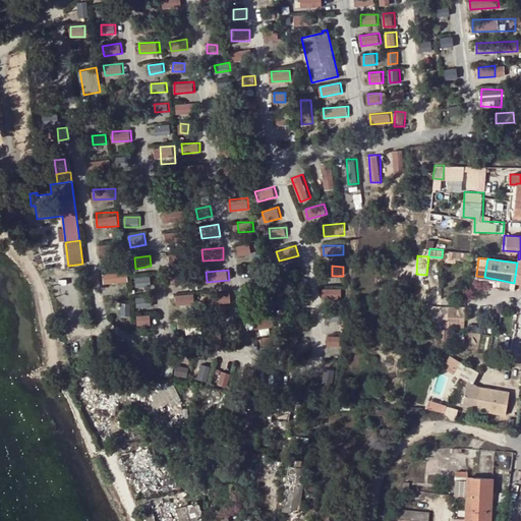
[(131,281),(130,271),(103,273),(104,283),(131,281)]
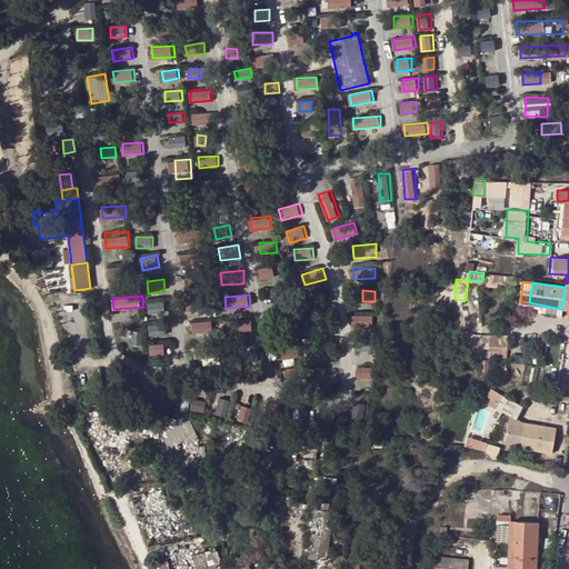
[(560,316),(561,309),(540,305),(541,312),(546,313),(560,316)]
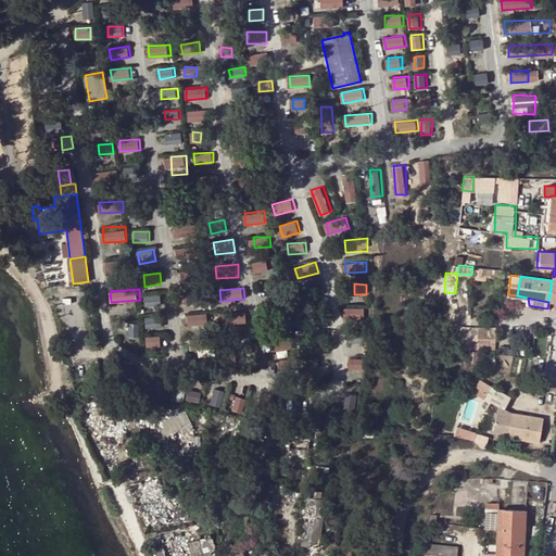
[(366,317),(365,306),(345,307),(345,318),(366,317)]
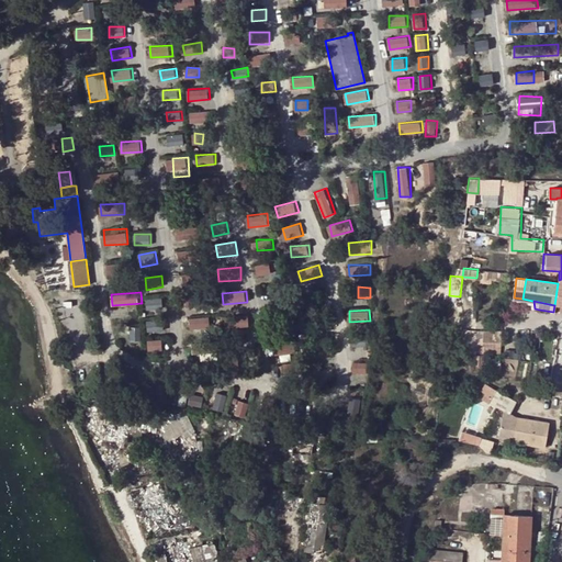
[(190,332),(210,332),(210,317),(191,317),(190,332)]
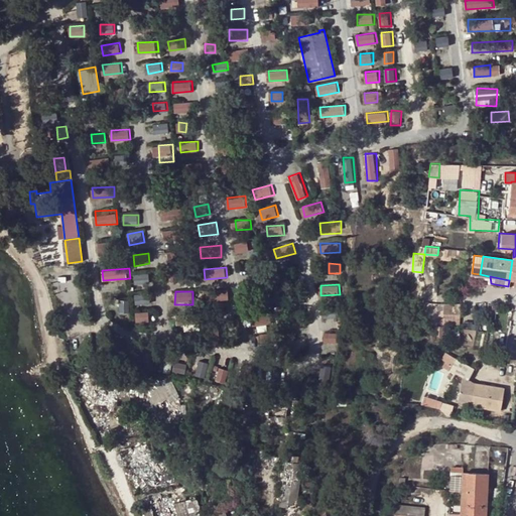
[(442,303),(442,313),(458,314),(458,304),(442,303)]
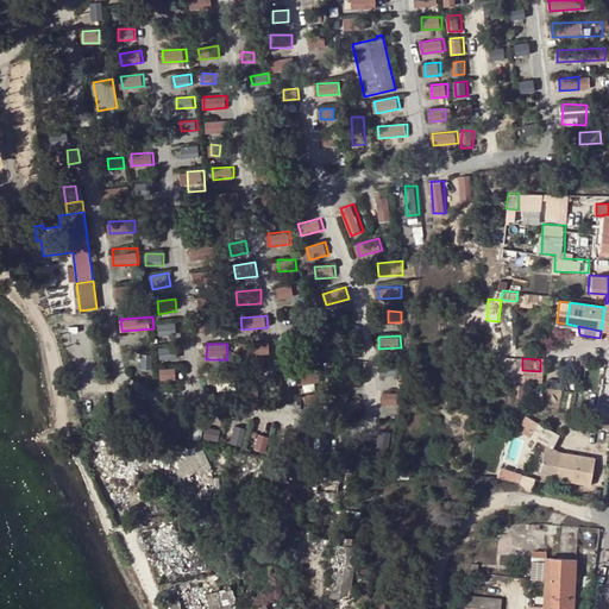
[(177,378),(176,366),(161,369),(162,380),(177,378)]
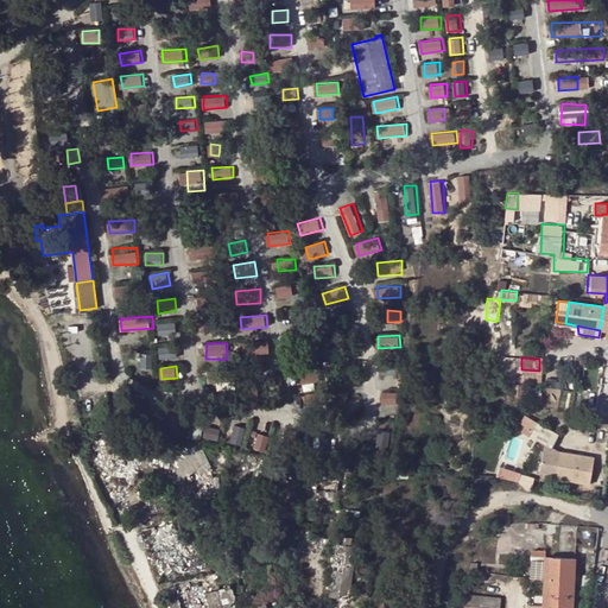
[(539,371),(521,369),(520,382),(539,382),(539,371)]
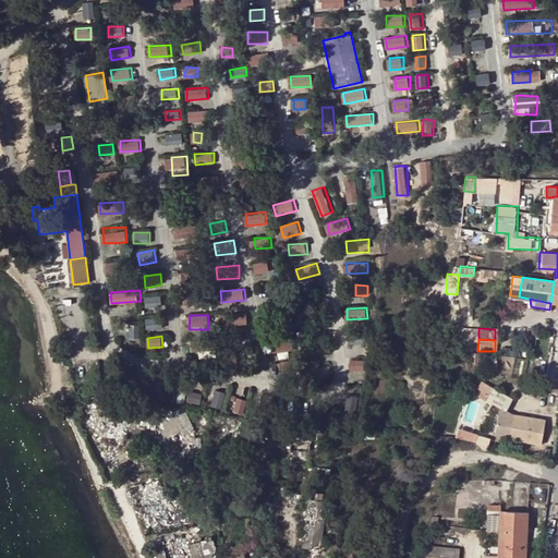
[(363,371),(364,361),(352,360),(351,370),(363,371)]
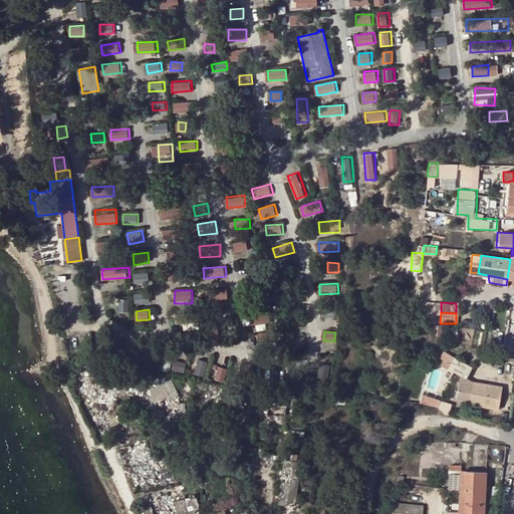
[(465,378),(471,366),(453,356),(448,368),(465,378)]
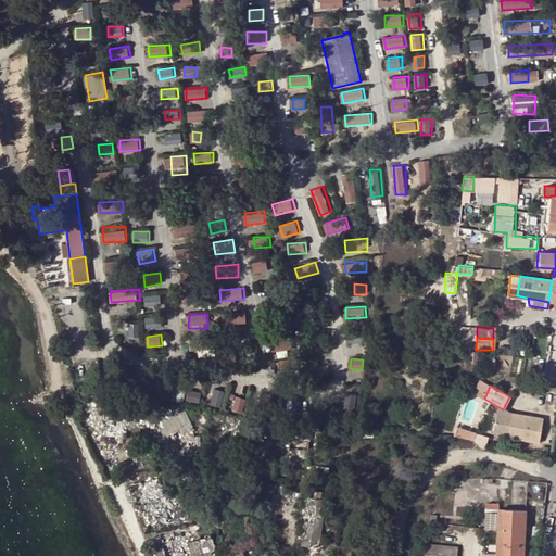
[(220,405),(225,390),(216,388),(213,404),(220,405)]
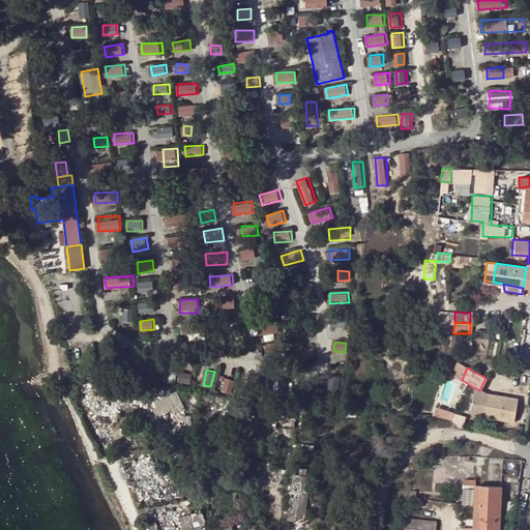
[(149,418),(172,407),(163,388),(153,393),(148,386),(134,393),(138,401),(139,400),(149,418)]
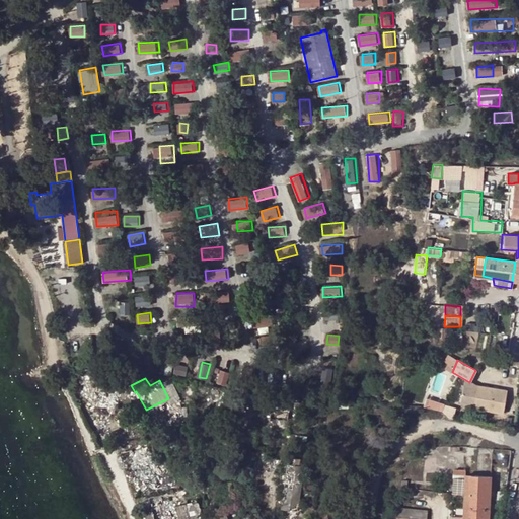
[(159,380),(168,398),(173,396),(165,380),(161,379),(159,380)]
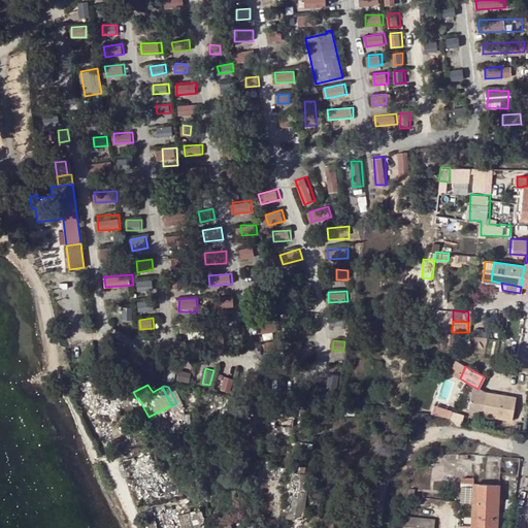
[(484,389),(482,407),(496,409),(496,413),(513,414),(516,390),(484,387),(484,389)]
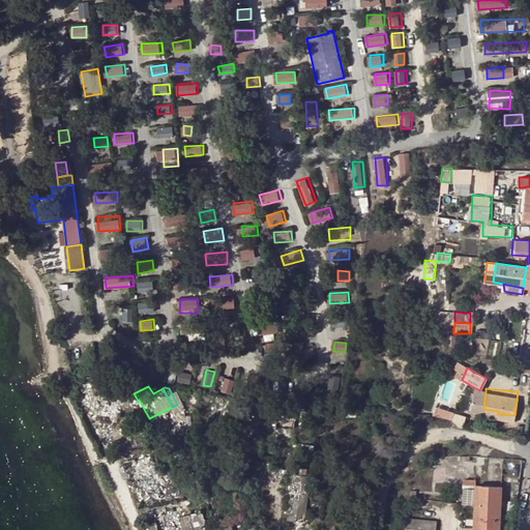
[(486,390),(478,393),(477,409),(483,409),(486,390)]
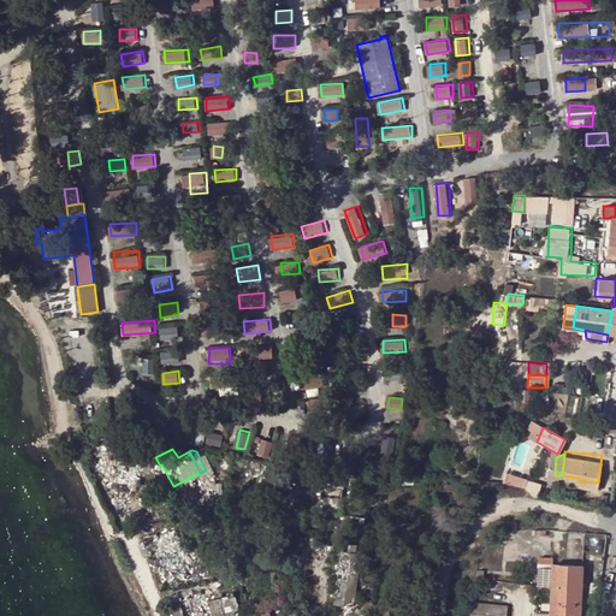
[(262,475),(265,463),(249,461),(247,473),(262,475)]
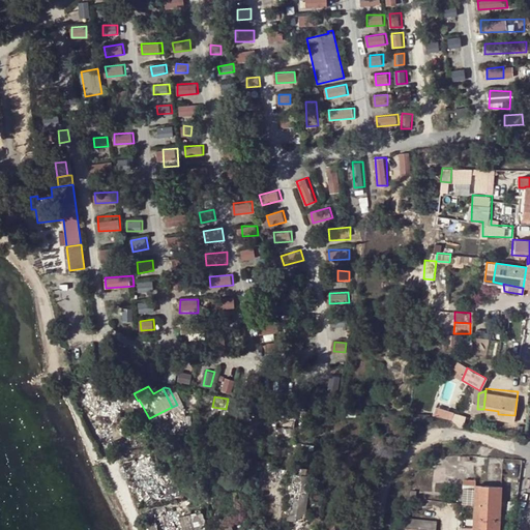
[(437,407),(435,414),(453,418),(455,410),(437,407)]
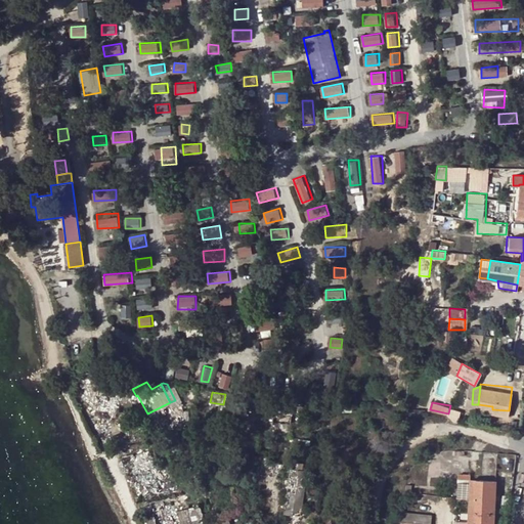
[(156,462),(151,449),(133,455),(137,469),(132,470),(138,488),(155,482),(164,479),(158,462),(156,462)]
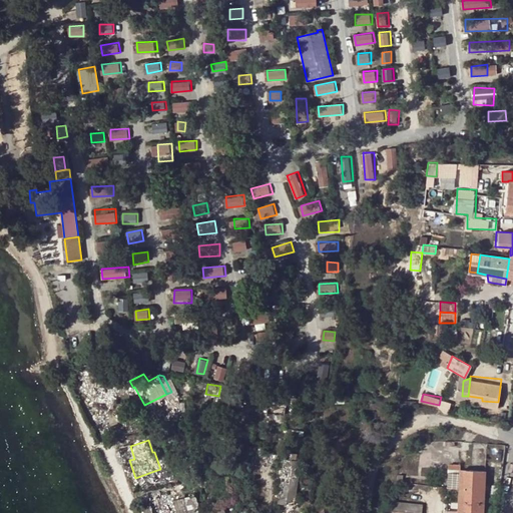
[(295,505),(300,461),(292,460),(293,453),(285,452),(278,503),(295,505)]
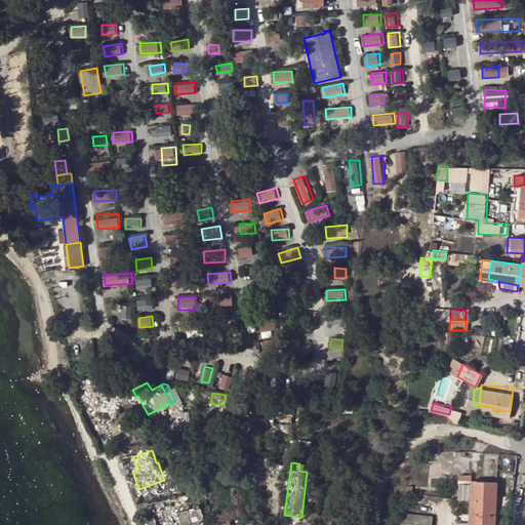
[(455,522),(455,524),(493,524),(496,481),(471,480),(471,475),(467,475),(467,476),(460,476),(460,475),(458,474),(456,500),(470,500),(469,523),(455,522)]
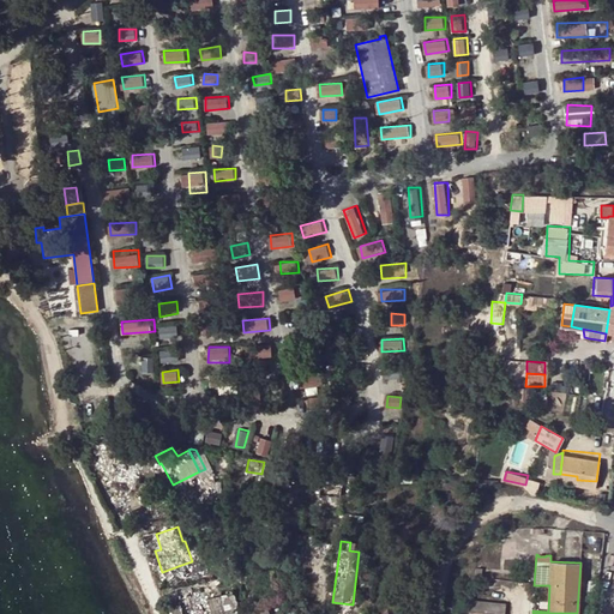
[(181,565),(162,572),(167,585),(186,579),(181,565)]
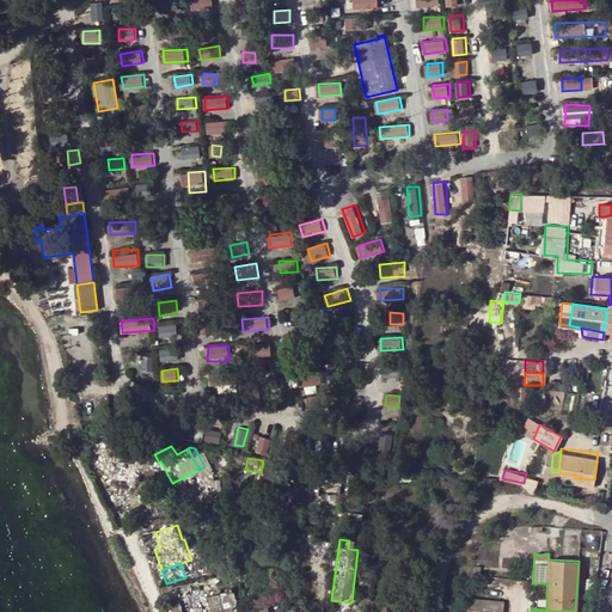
[(244,595),(240,582),(232,586),(233,591),(207,597),(210,611),(232,611),(239,611),(236,599),(244,595)]
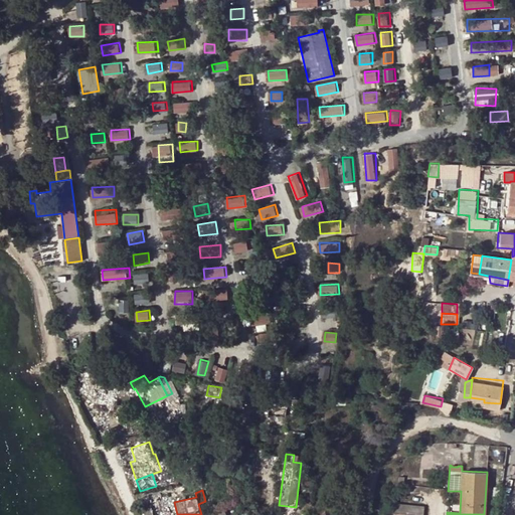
[(146,514),(174,514),(169,495),(143,501),(146,514)]
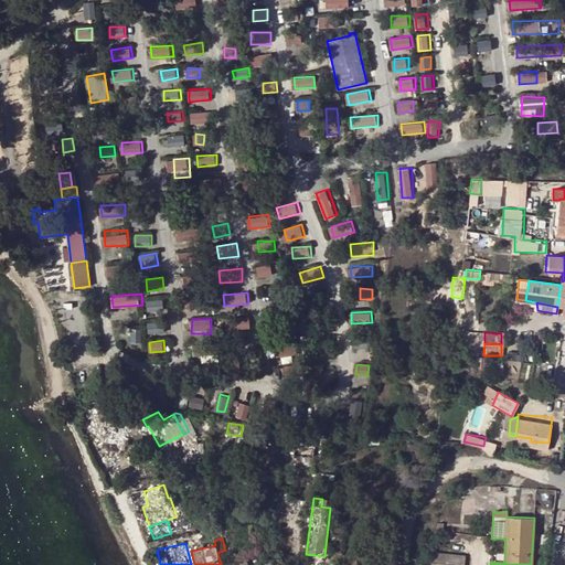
[(433,552),(430,564),(461,564),(464,556),(433,552)]
